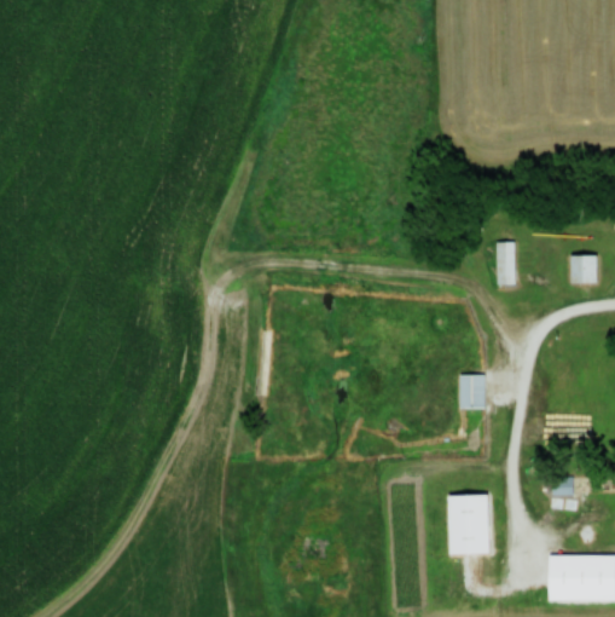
[(497,286),(515,286),(515,242),(497,242),(497,286)]
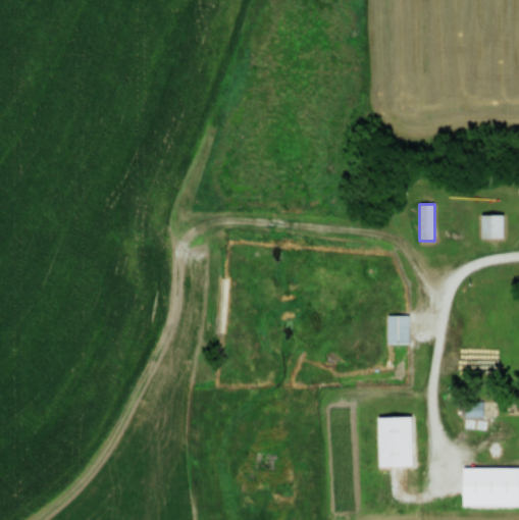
[(504,240),(504,216),(480,216),(480,240),(504,240)]
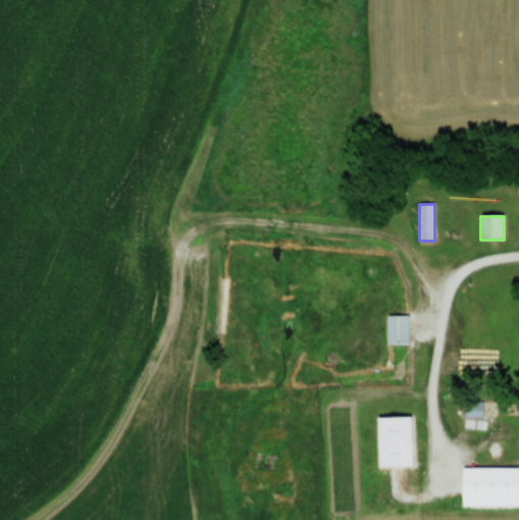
[(410,345),(410,316),(387,316),(387,345),(410,345)]
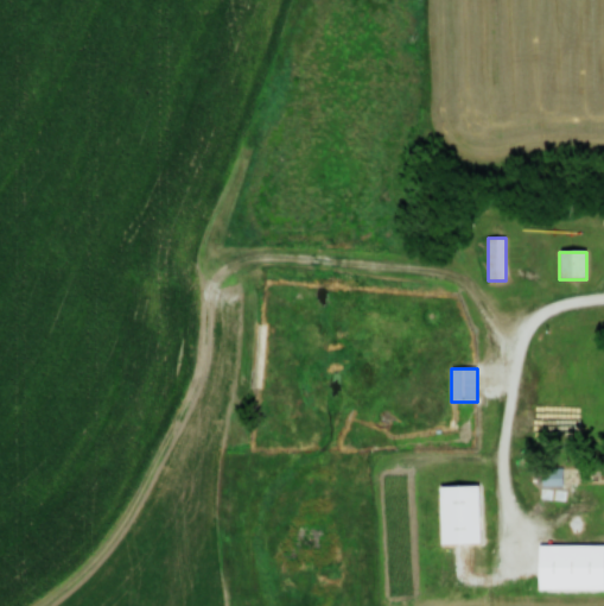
[(565,468),(542,468),(542,487),(565,487),(565,468)]
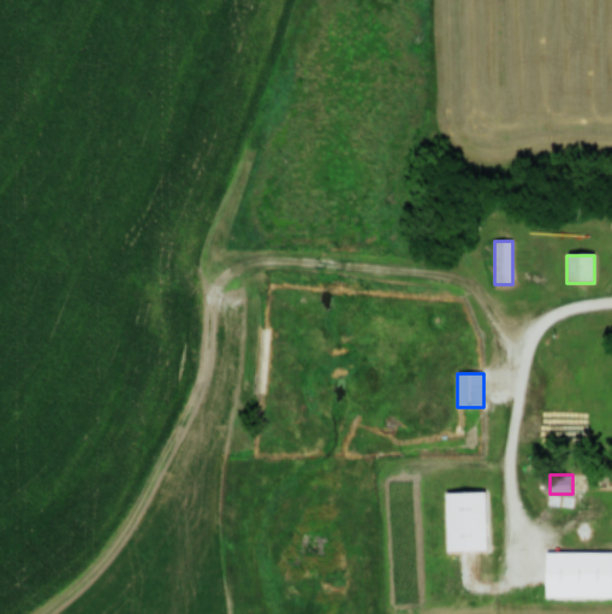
[(486,494),(445,494),(445,549),(486,549),(486,494)]
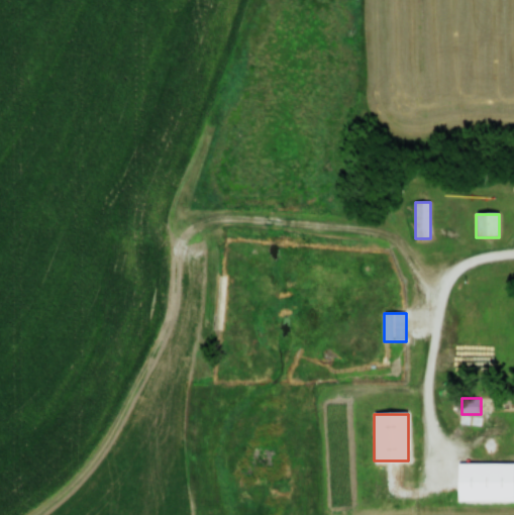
[(513,464),(457,462),(456,501),(513,502),(513,464)]
